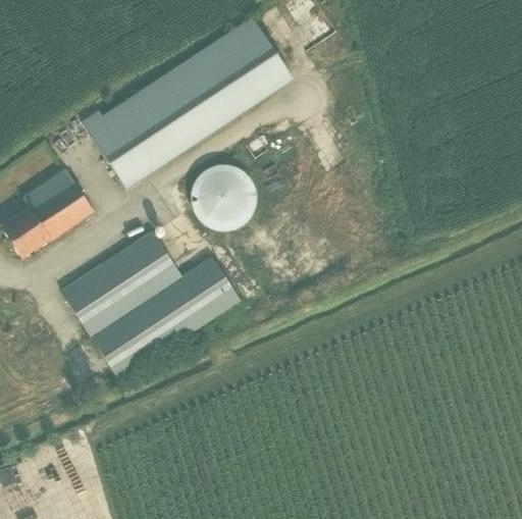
[(81,120),(117,176),(284,67),(252,17),(102,115),(98,109),(81,120)]
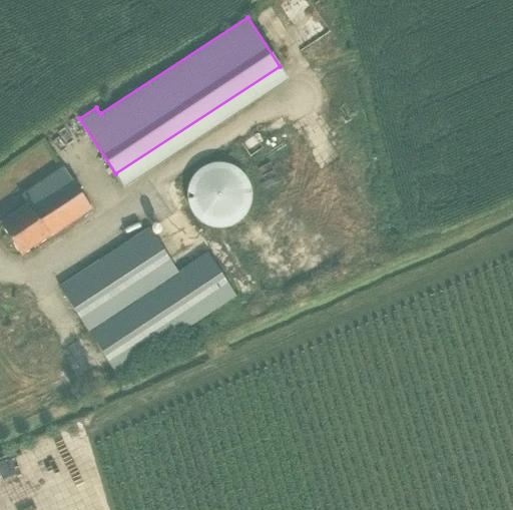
[(210,225),(220,227),(228,225),(238,220),(246,213),(250,204),(253,193),(251,184),(247,175),(238,166),(229,162),(221,161),(209,163),(198,170),(190,179),(189,187),(188,201),(193,214),(201,222),(210,225)]
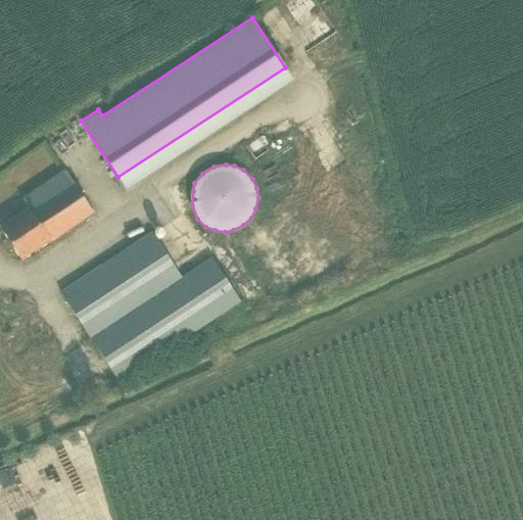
[(0,226),(21,258),(94,211),(66,170),(43,185),(42,183),(40,185),(41,186),(22,198),(29,207),(0,226)]
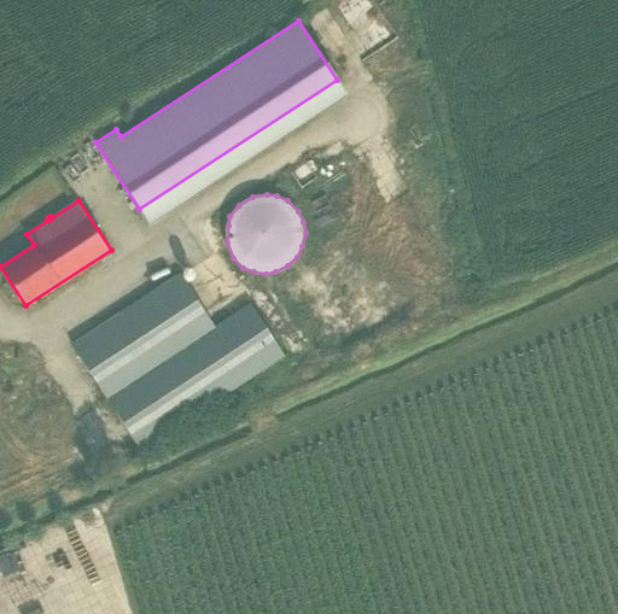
[(71,344),(139,449),(285,354),(251,302),(214,326),(180,274),(71,344)]
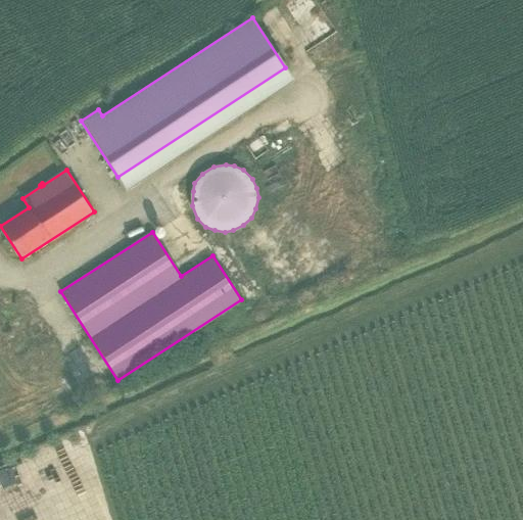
[(273,292),(331,266),(320,242),(263,268),(273,292)]
